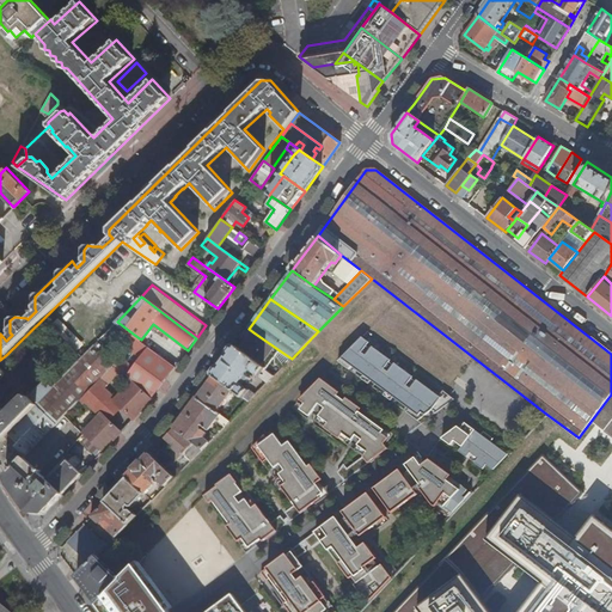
[(254,332),(240,349),(267,369),(281,352),(254,332)]
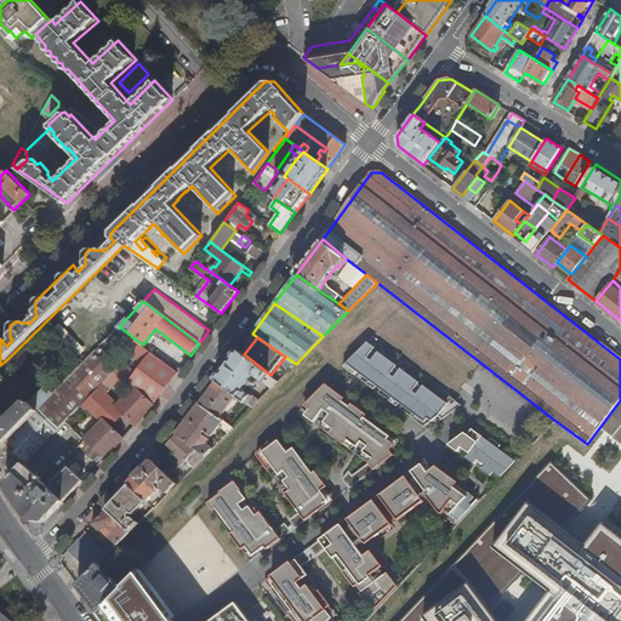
[(124,354),(140,366),(152,352),(148,349),(143,345),(135,339),(124,354)]
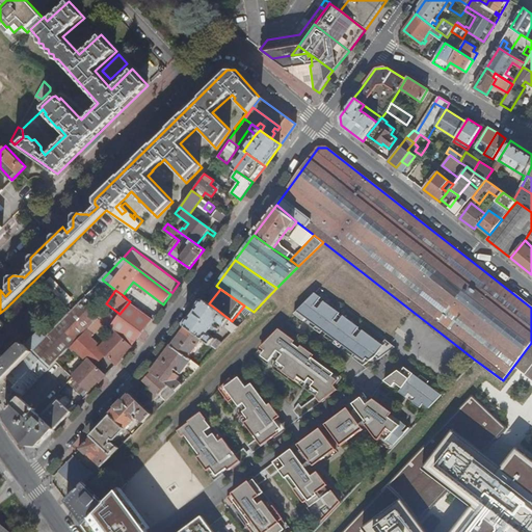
[(353,358),(363,366),(375,356),(378,360),(395,348),(386,340),(381,344),(380,343),(370,336),(369,337),(357,329),(360,327),(350,321),(349,322),(339,315),(340,313),(331,307),(330,309),(319,300),(321,298),(315,293),(294,315),(303,321),(306,318),(316,326),(314,329),(320,334),(322,330),(336,340),(334,344),(340,348),(342,345),(355,355),(353,358)]
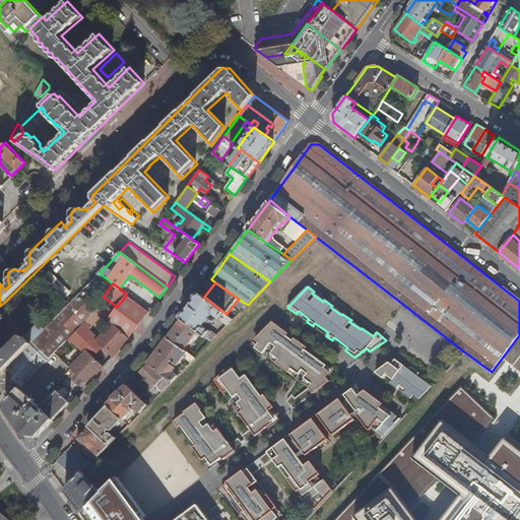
[(8,367),(19,377),(25,384),(55,352),(66,342),(76,331),(85,321),(98,309),(102,305),(84,288),(46,328),(45,329),(16,358),(8,367)]
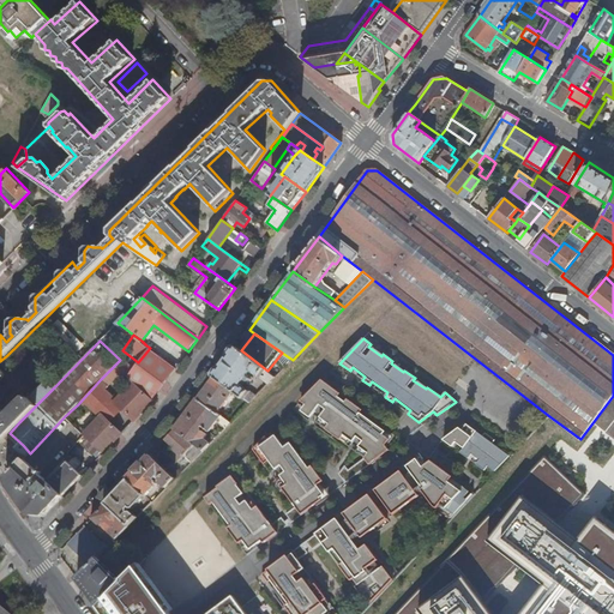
[(259,375),(270,384),(276,377),(268,371),(241,350),(236,347),(215,377),(234,392),(250,404),(257,396),(244,386),(252,373),(258,378),(259,375)]
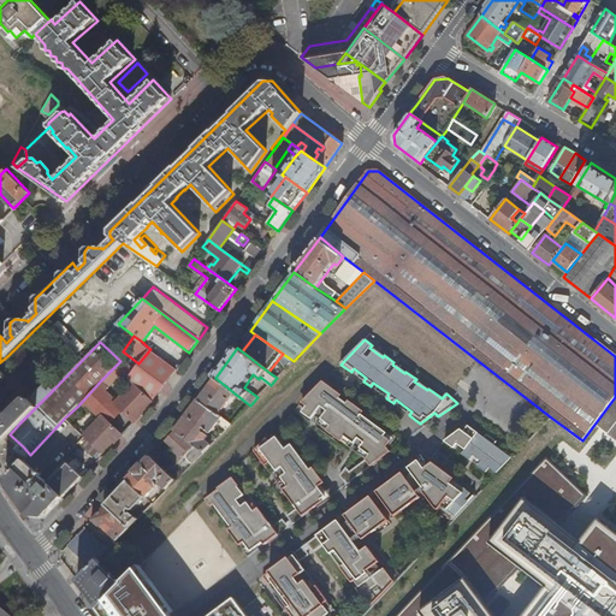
[(122,359),(120,361),(116,366),(134,384),(153,402),(171,377),(177,368),(150,349),(138,363),(134,369),(122,359)]
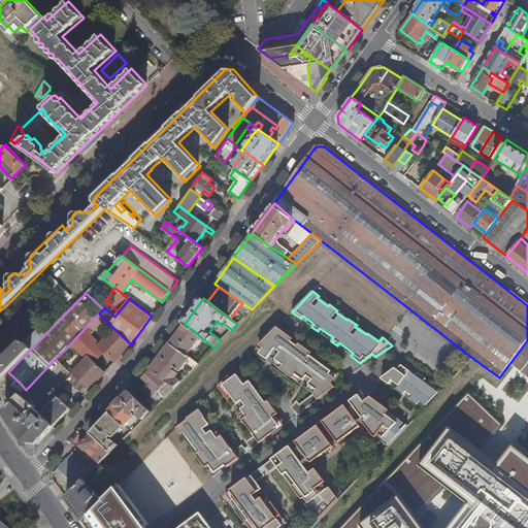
[(14,314),(6,305),(0,310),(0,311),(8,320),(14,314)]
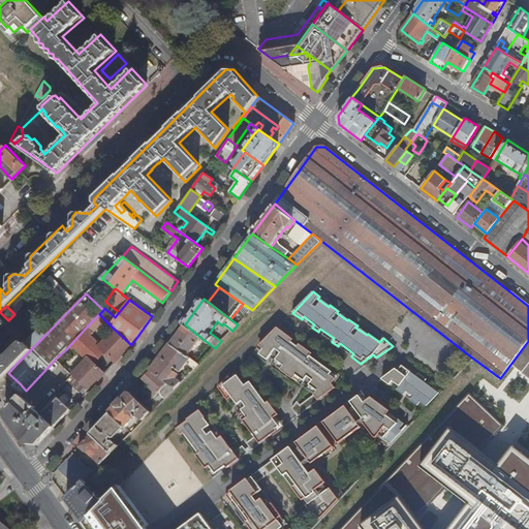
[(5,321),(0,316),(0,380),(8,373),(17,364),(45,335),(47,334),(39,327),(25,342),(22,342),(6,359),(6,361),(5,362),(1,358),(4,354),(0,349),(0,344),(2,343),(0,341),(0,329),(4,324),(4,322),(5,321)]
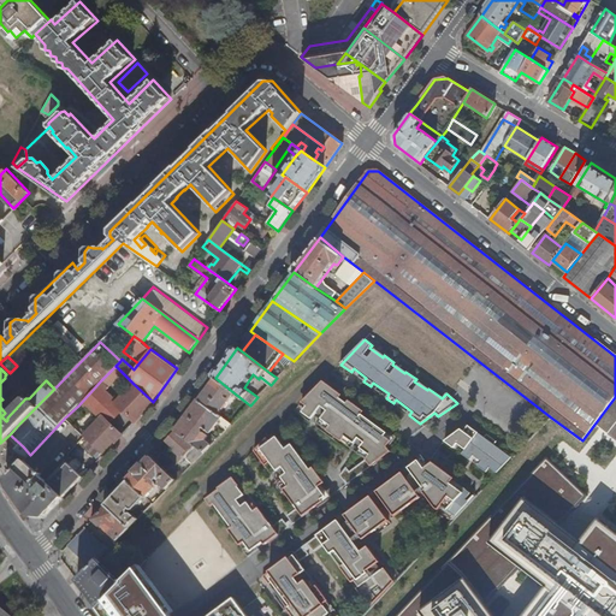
[(219,414),(235,394),(215,378),(199,400),(219,414)]
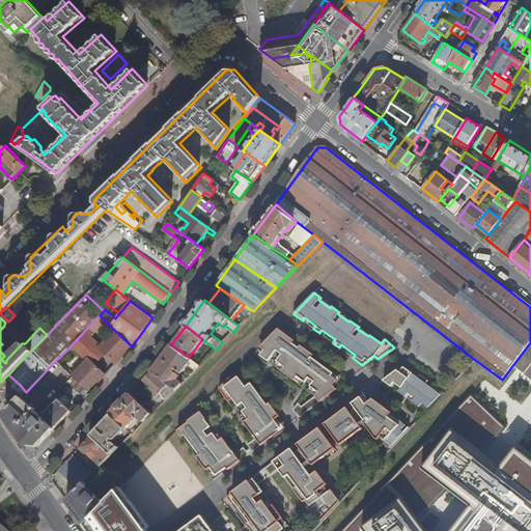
[(93,334),(87,328),(78,338),(101,360),(107,354),(116,364),(128,352),(132,346),(115,331),(101,345),(91,336),(93,334)]
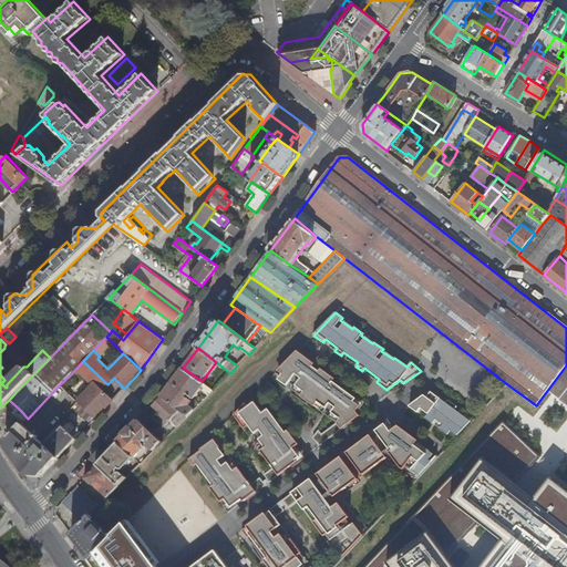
[(332,412),(340,419),(337,423),(322,434),(319,430),(313,437),(319,446),(360,415),(357,411),(361,406),(354,401),(356,399),(333,382),(336,379),(321,369),(319,371),(312,367),(315,363),(298,351),(278,370),(282,374),(278,380),(287,385),(299,369),(305,373),(296,385),(303,391),(300,395),(315,406),(318,402),(327,408),(334,398),(340,402),(332,412)]
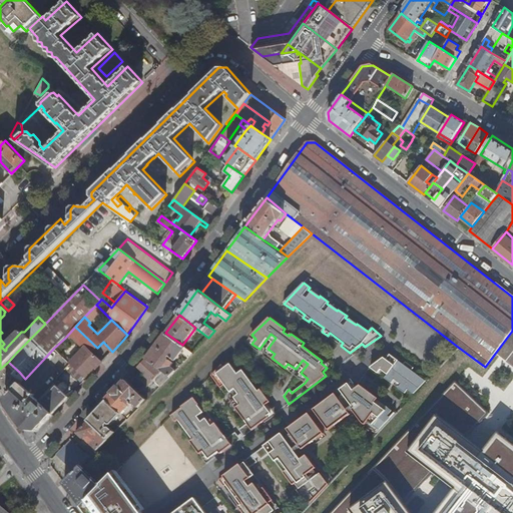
[(83,349),(70,363),(71,364),(86,379),(102,362),(92,353),(97,348),(75,327),(65,338),(54,348),(60,354),(74,340),(83,349)]
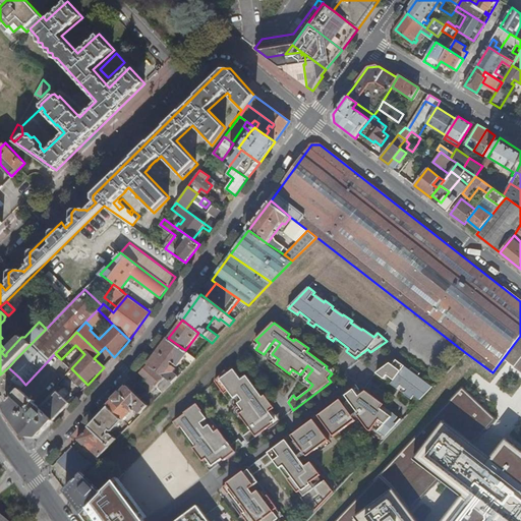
[(178,365),(188,353),(185,350),(168,338),(165,343),(149,364),(173,383),(179,377),(174,372),(177,368),(171,363),(172,361),(178,365)]
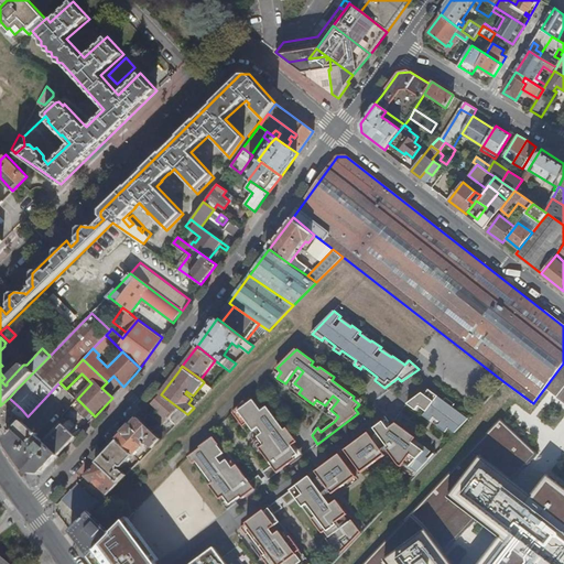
[(437,426),(445,433),(448,429),(455,433),(470,416),(461,409),(458,412),(453,408),(455,404),(446,398),(444,401),(427,389),(408,404),(415,411),(419,407),(426,411),(423,415),(431,422),(434,418),(441,422),(437,426)]
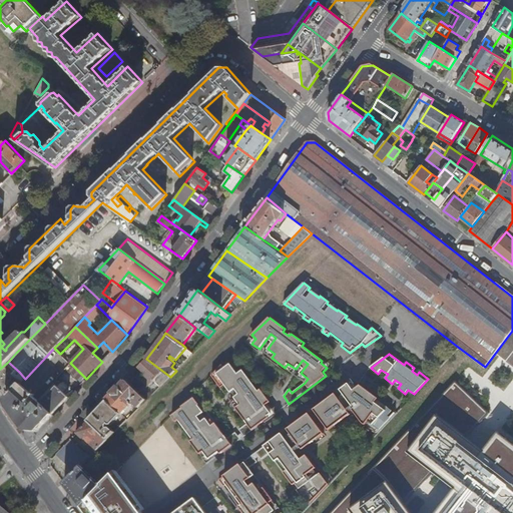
[(158,379),(163,384),(170,377),(146,359),(139,367),(145,373),(141,378),(149,386),(160,374),(162,376),(158,379)]
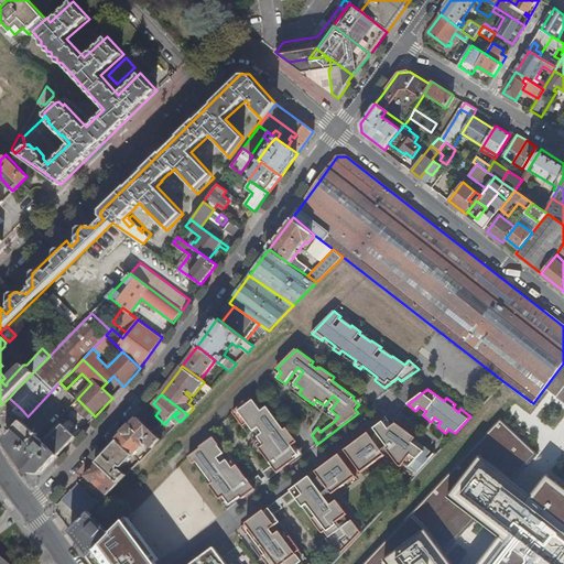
[(544,396),(535,404),(545,414),(554,407),(544,396)]
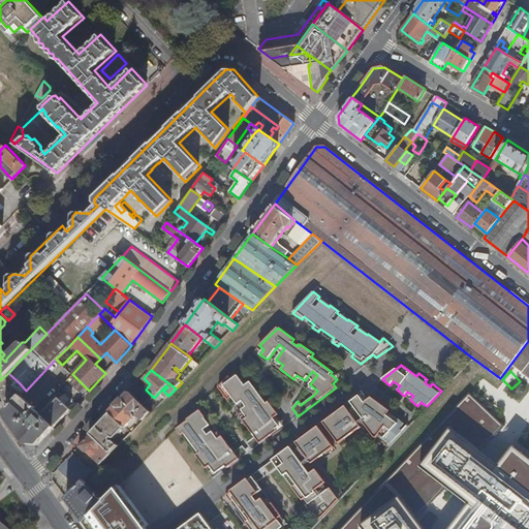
[(0,399),(1,402),(20,383),(8,373),(0,380),(0,399)]
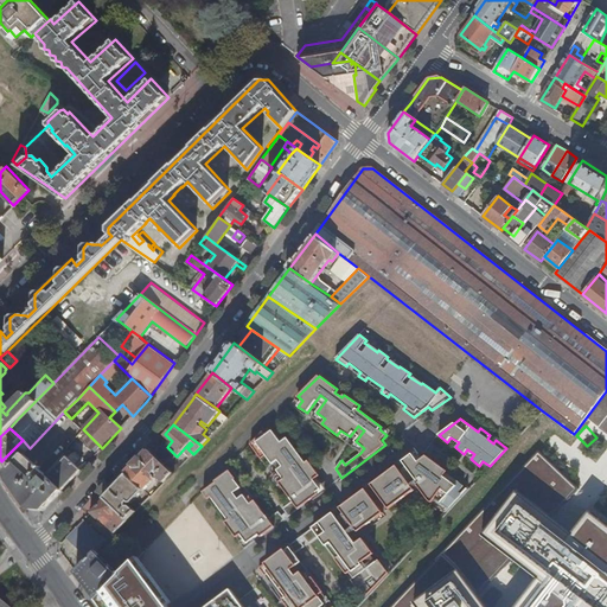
[(273,473),(291,498),(296,493),(305,504),(319,494),(317,492),(321,490),(314,480),(320,475),(310,460),(306,462),(287,438),(281,442),(273,430),(267,435),(263,432),(251,443),(262,459),(267,455),(273,465),(285,457),(288,462),(273,473)]
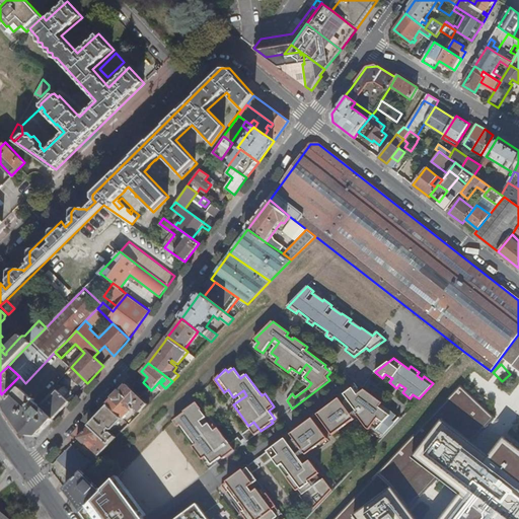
[(136,409),(141,413),(149,404),(128,385),(108,405),(124,420),(133,409),(133,408),(132,405),(133,404),(135,404),(135,406),(136,409)]
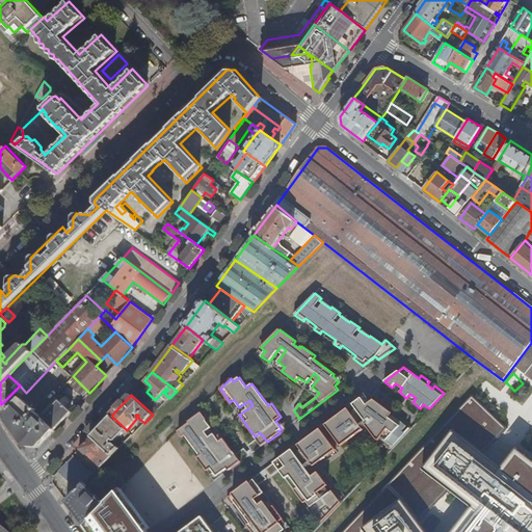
[(43,409),(46,414),(58,400),(55,397),(43,409)]
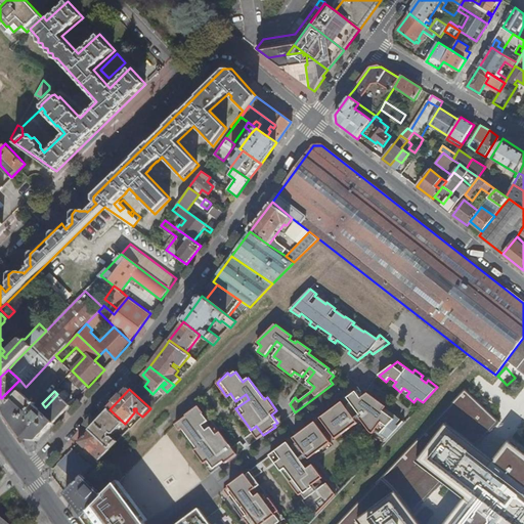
[(523,523),(523,453),(507,440),(491,461),(476,447),(498,422),(466,391),(341,523),(523,523)]
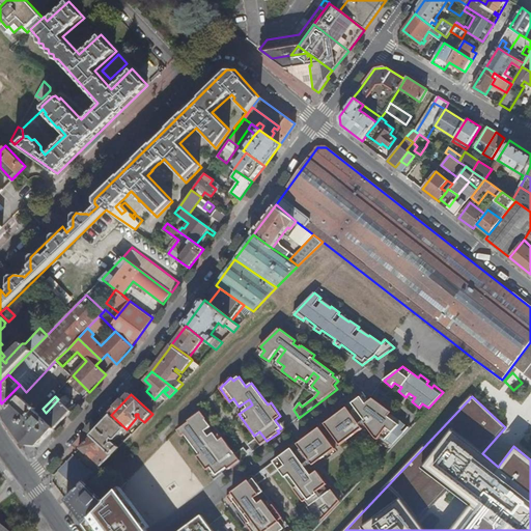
[(38,446),(71,412),(58,399),(46,413),(43,409),(39,407),(37,410),(36,409),(34,410),(22,397),(6,413),(11,425),(26,445),(38,446)]
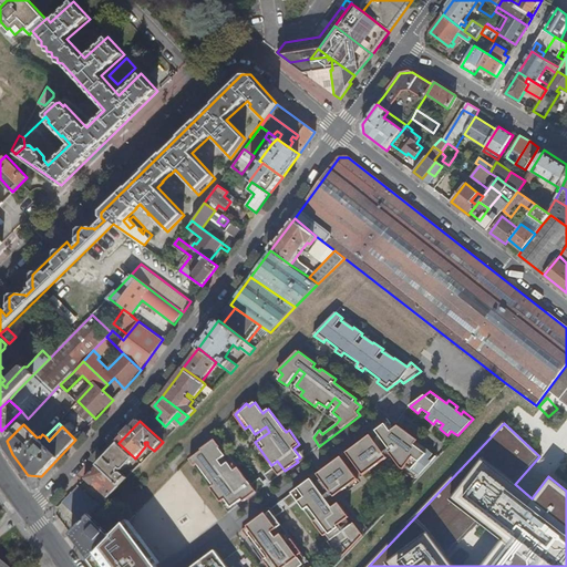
[(390,453),(401,467),(416,478),(432,462),(429,460),(433,453),(416,442),(419,440),(398,425),(391,431),(385,424),(377,431),(389,449),(397,443),(399,446),(390,453)]
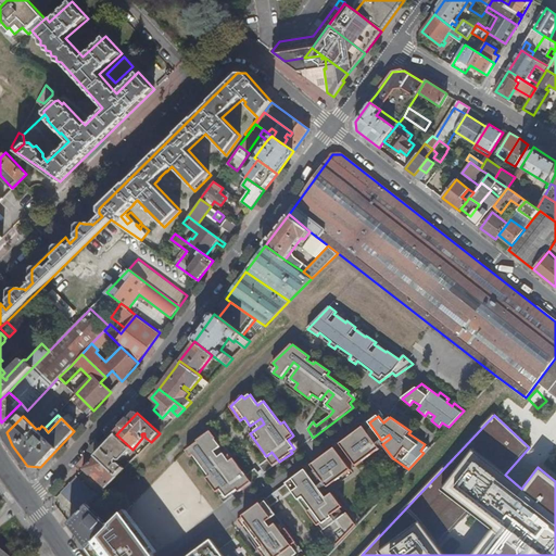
[(220,490),(227,497),(238,490),(239,492),(247,487),(238,476),(244,471),(228,451),(214,460),(210,455),(222,446),(215,439),(218,437),(211,427),(192,444),(197,451),(192,454),(210,476),(206,479),(217,492),(220,490)]
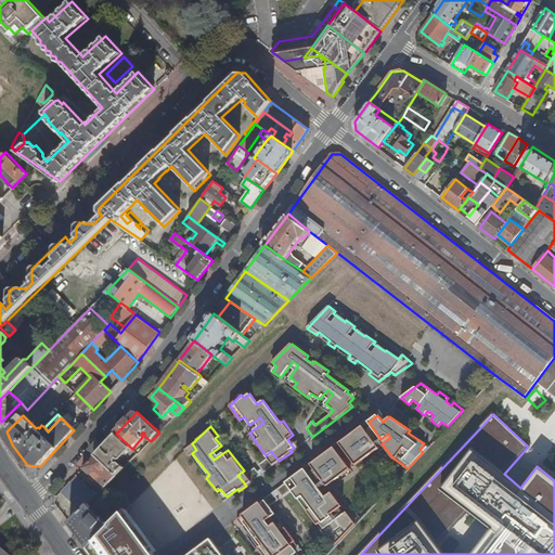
[(339,443),(356,465),(379,448),(364,427),(346,440),(345,439),(339,443)]
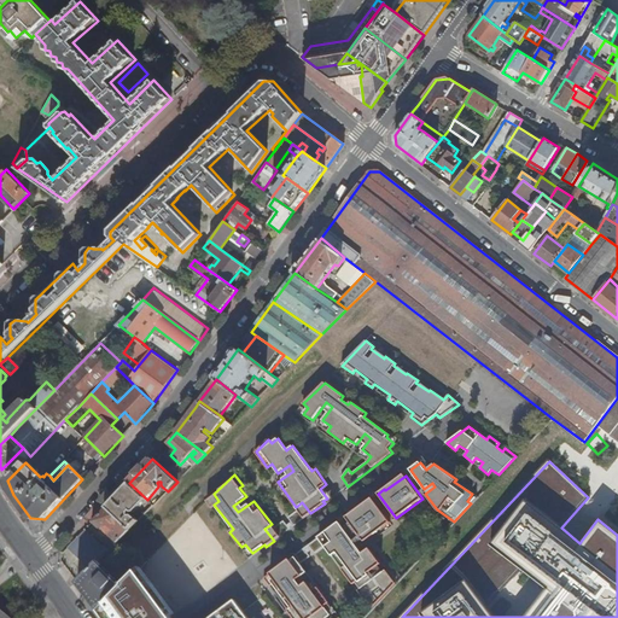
[(135,512),(147,500),(129,483),(109,503),(106,507),(130,530),(140,520),(134,514),(130,514),(130,512),(132,509),(133,512),(135,512)]
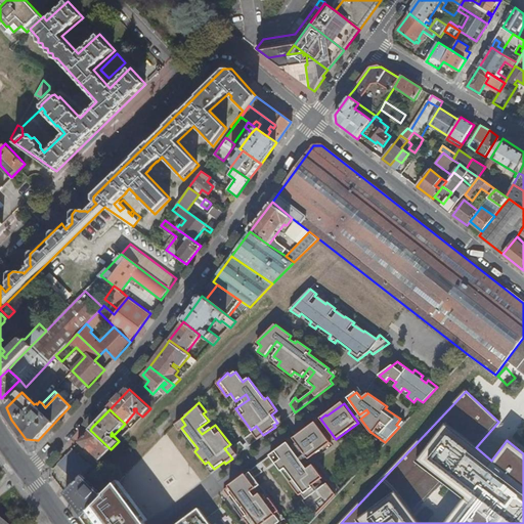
[(309,459),(331,442),(315,422),(310,426),(311,428),(295,439),(303,450),(302,451),(306,457),(307,456),(309,459)]
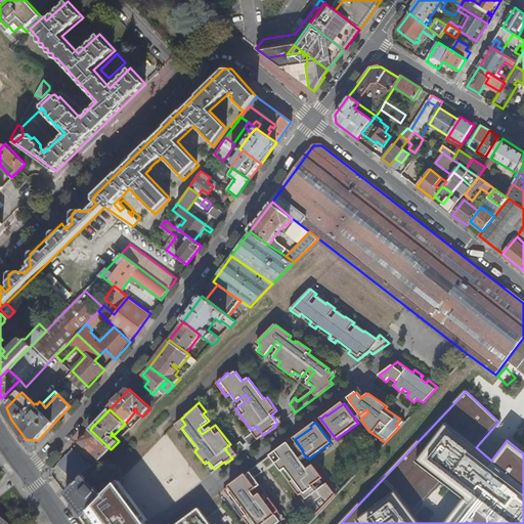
[(79,442),(95,459),(98,462),(111,449),(90,430),(79,442)]
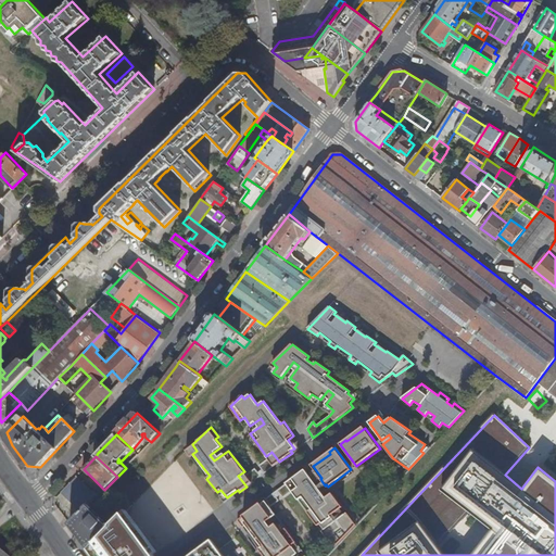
[(260,466),(265,472),(274,466),(268,459),(260,466)]
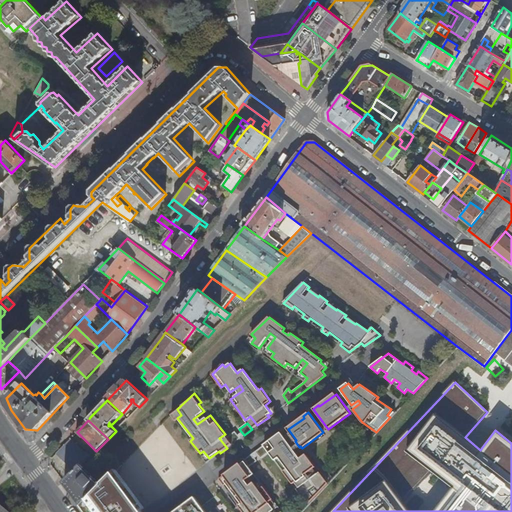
[(227,437),(232,444),(240,438),(235,431),(227,437)]
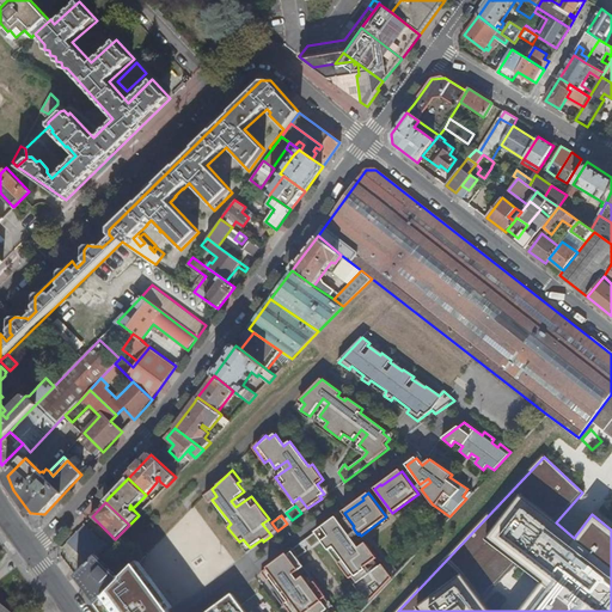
[(365,568),(378,558),(366,543),(359,549),(336,518),(306,539),(312,548),(322,540),(329,550),(334,546),(343,560),(338,563),(350,579),(353,576),(356,582),(354,585),(362,595),(366,593),(371,600),(392,577),(381,564),(368,574),(365,568)]
